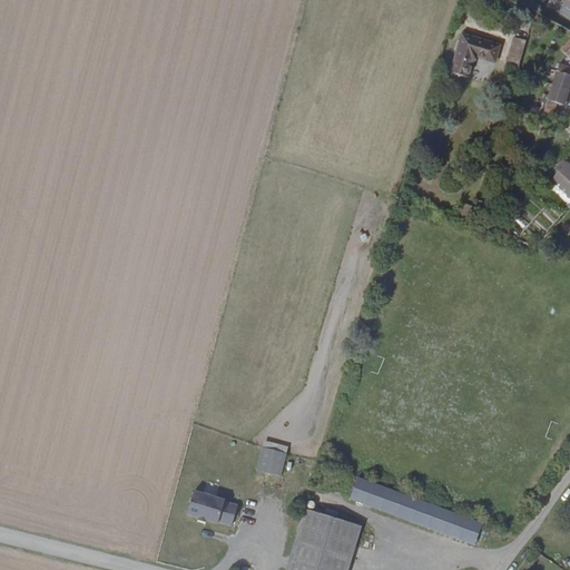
[(493,62),(499,46),(461,35),(450,72),(467,78),(471,61),(477,57),(493,62)]
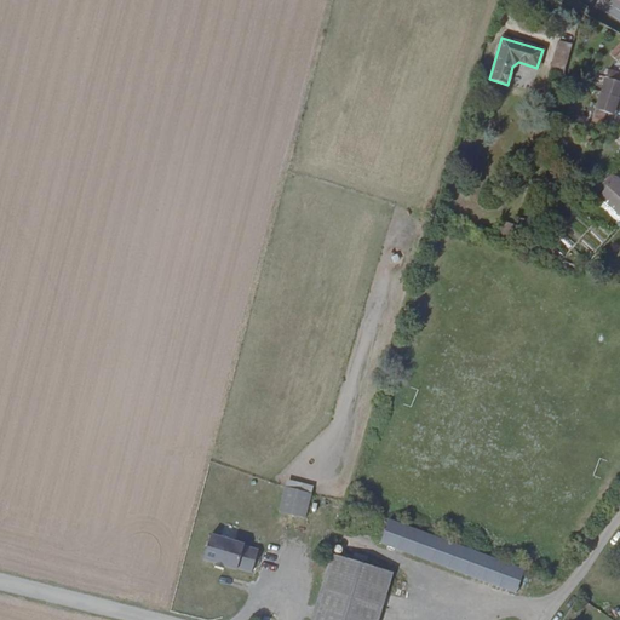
[(562,74),(572,44),(558,40),(549,70),(562,74)]
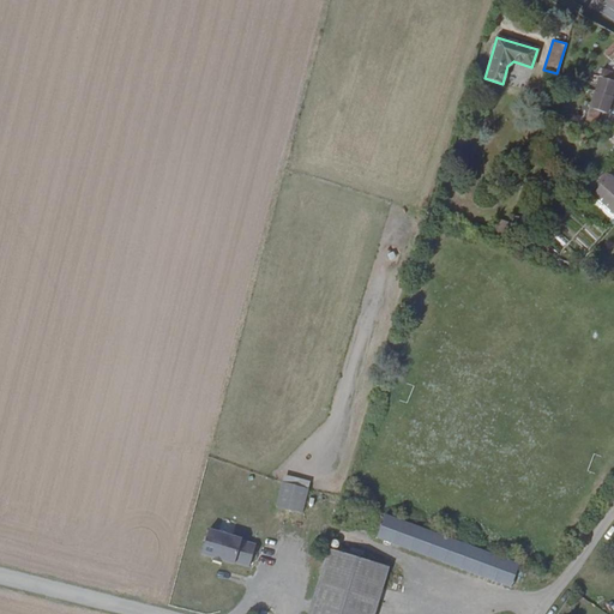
[(609,56),(613,50),(613,40),(603,53),(608,58),(609,56)]
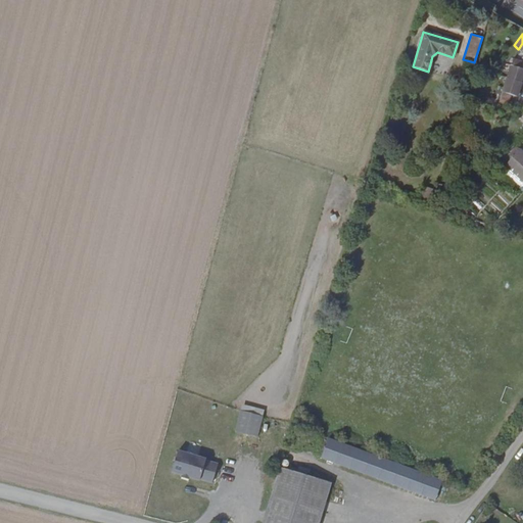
[(506,79),(521,83),(522,83),(522,79),(522,76),(522,75),(522,61),(513,58),(506,79)]
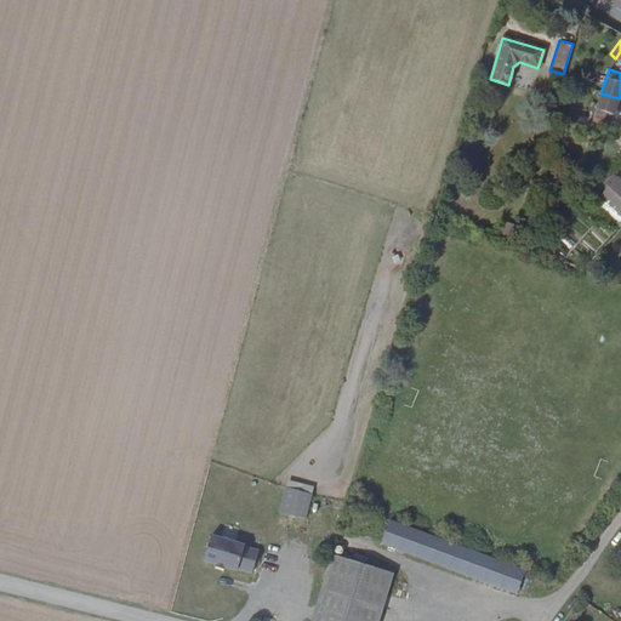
[(605,112),(614,115),(619,98),(600,93),(596,109),(605,112)]
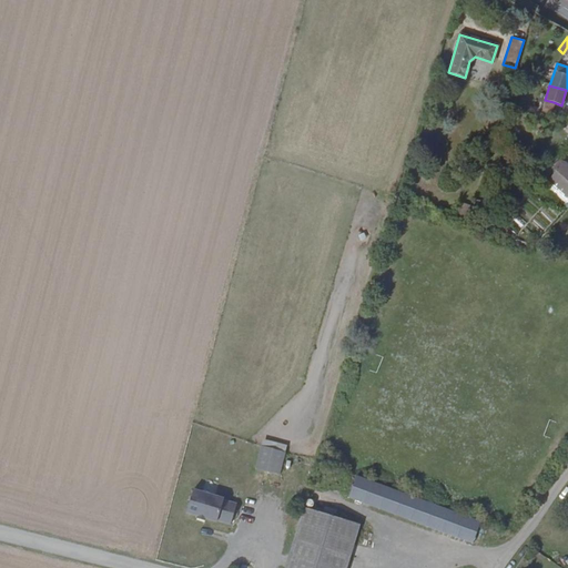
[(549,114),(554,102),(545,100),(540,112),(549,114)]
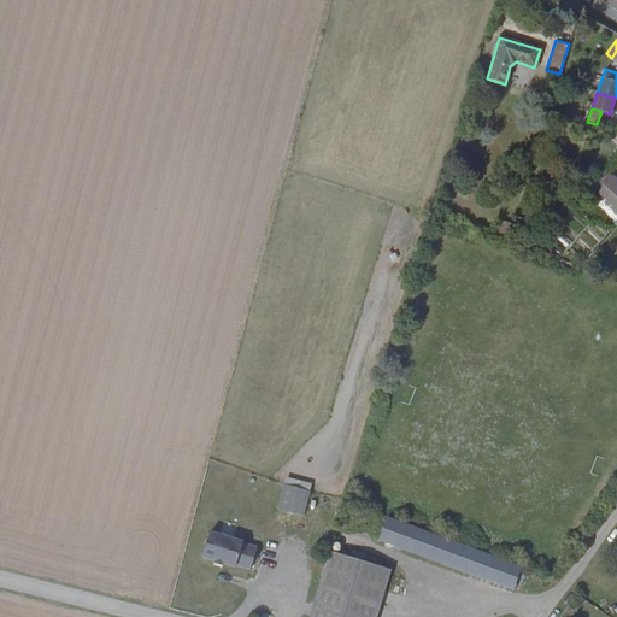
[(605,170),(588,191),(594,195),(611,176),(605,170)]
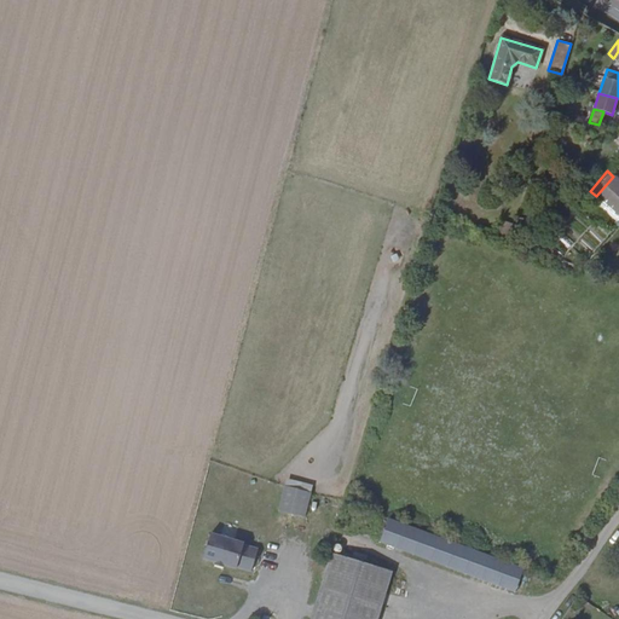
[(596,196),(618,215),(618,214),(618,180),(613,177),(596,196)]
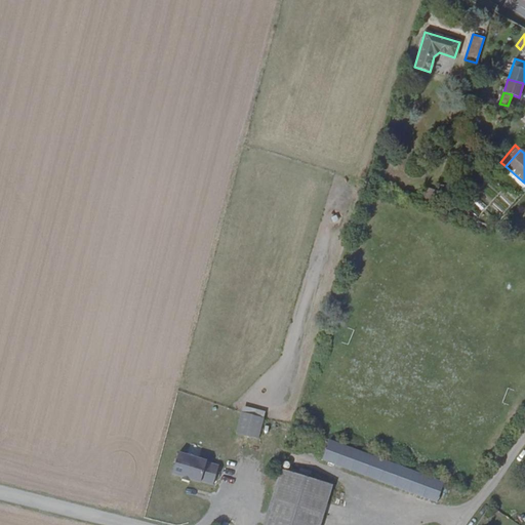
[(421,203),(432,206),(436,192),(426,189),(421,203)]
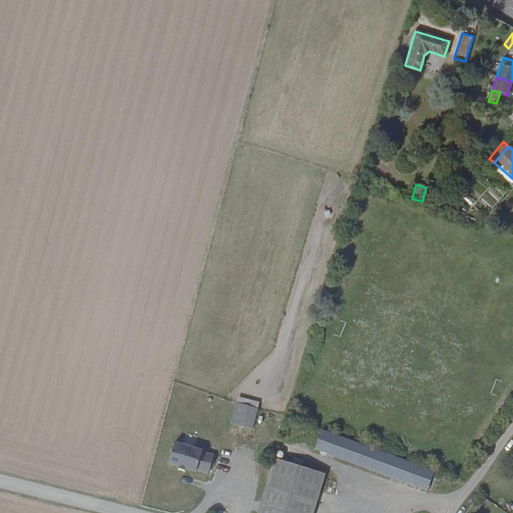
[(252,428),(258,408),(235,403),(230,422),(252,428)]
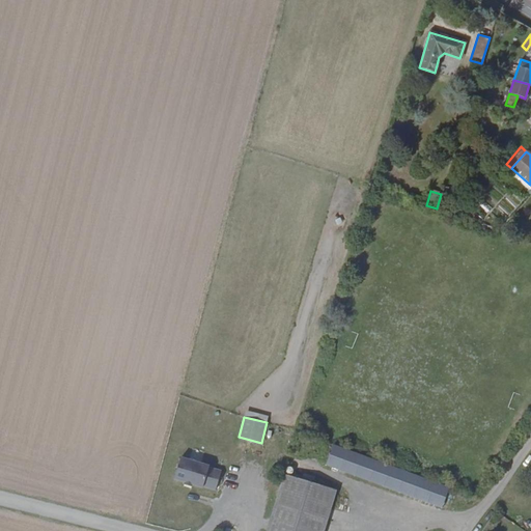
[(278,427),(275,444),(289,446),(292,430),(278,427)]
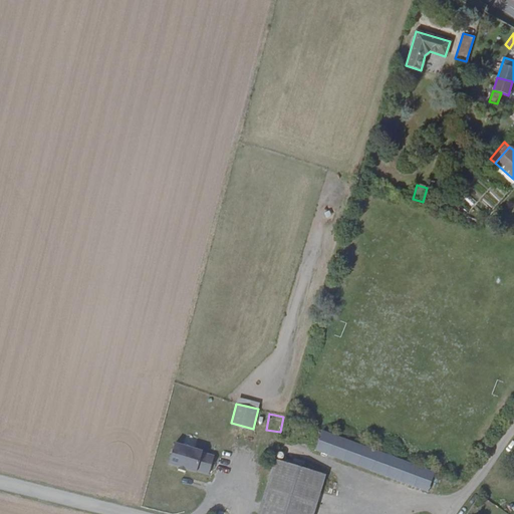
[(427,492),(435,471),(322,429),(314,449),(427,492)]
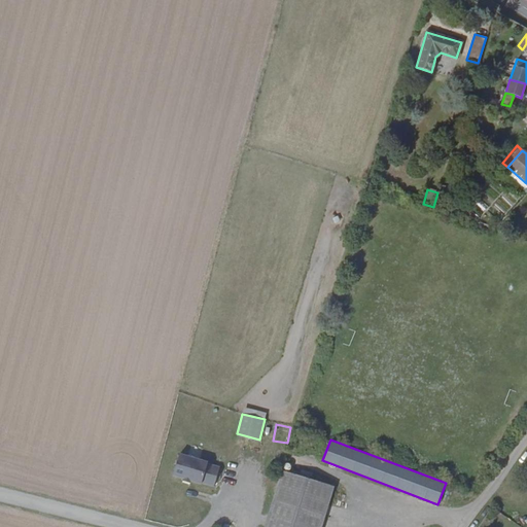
[(176,475),(186,478),(195,480),(205,483),(206,481),(218,485),(223,466),(211,463),(211,461),(183,453),(176,475)]
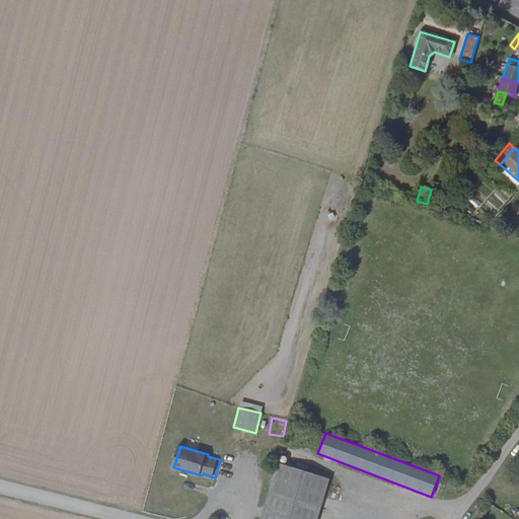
[(258,518),(314,518),(327,477),(277,462),(258,518)]
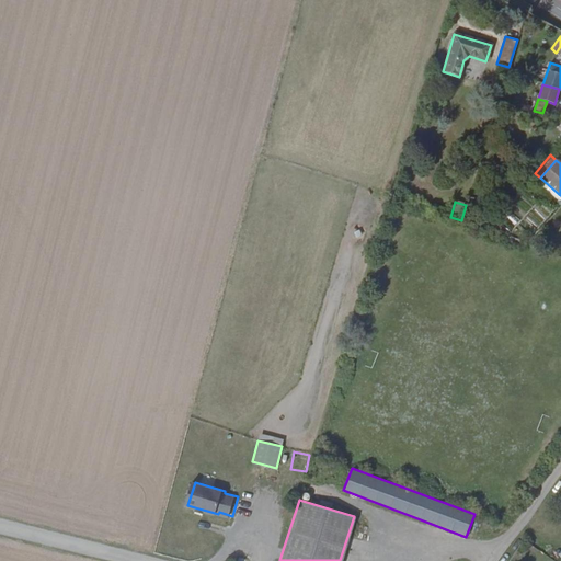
All buildings are outlined.
